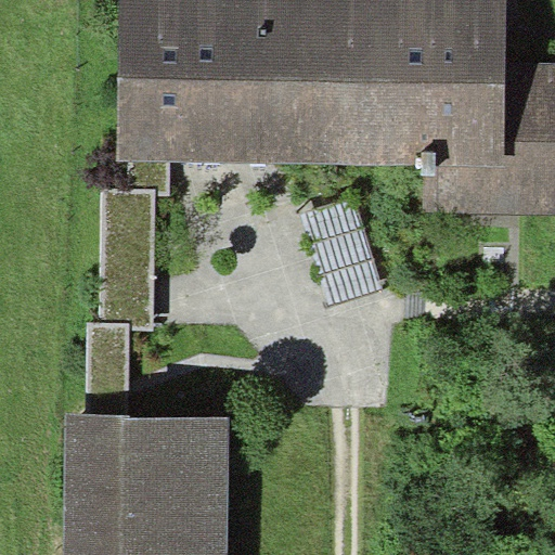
[(424,213),(554,214),(554,63),(506,63),(506,0),(120,0),(118,159),(129,160),(169,160),(425,165),(424,213)]
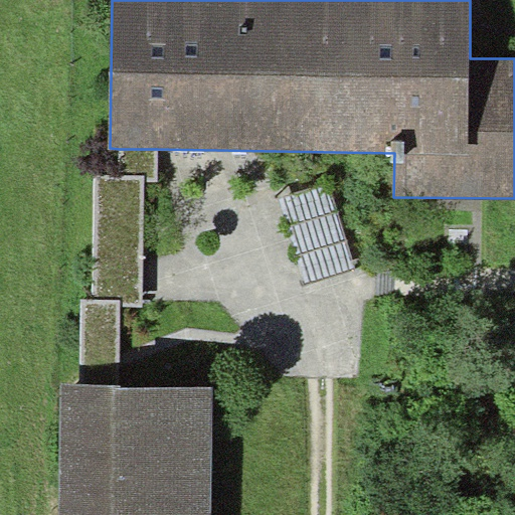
[(157,182),(157,149),(120,149),(119,177),(146,177),(146,182),(157,182)]
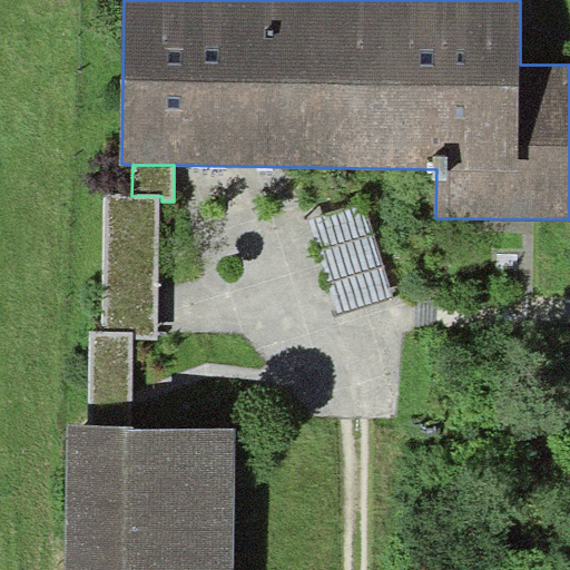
[(131,196),(106,195),(102,331),(133,332),(131,337),(158,338),(161,202),(161,196),(131,196)]
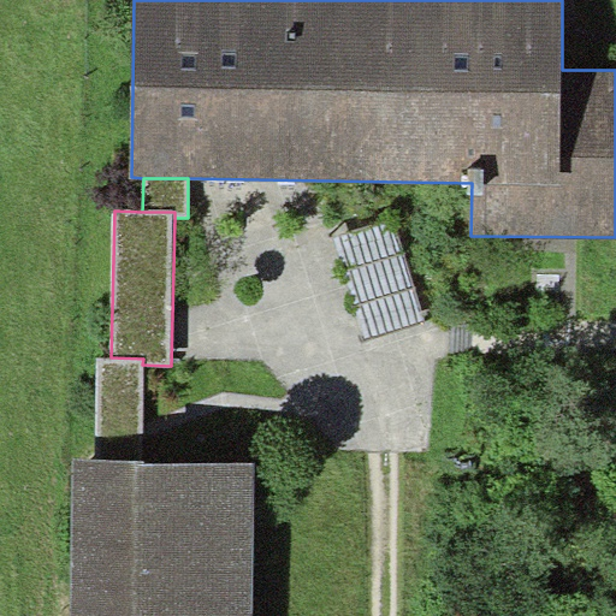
[(396,220),(337,238),(367,338),(426,320),(396,220)]
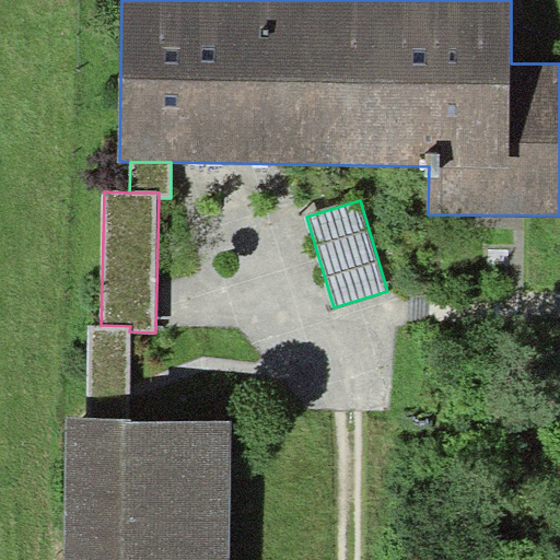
[(129,331),(130,326),(101,325),(89,323),(88,419),(128,419),(129,331)]
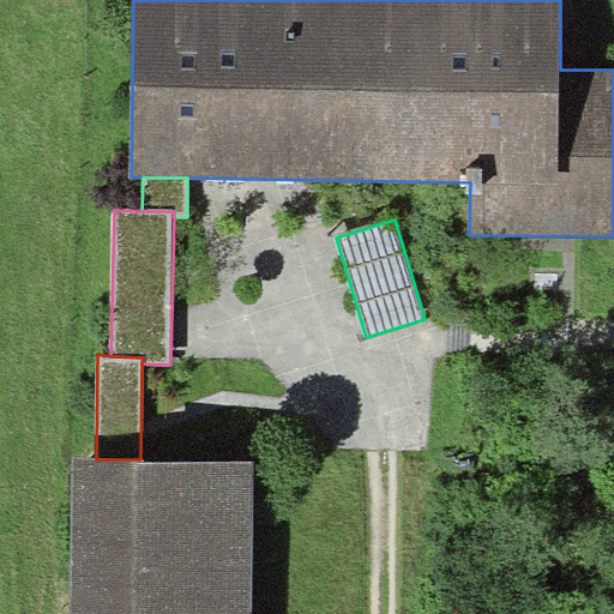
[(96,459),(73,459),(71,613),(252,613),(256,462),(140,459),(96,459)]
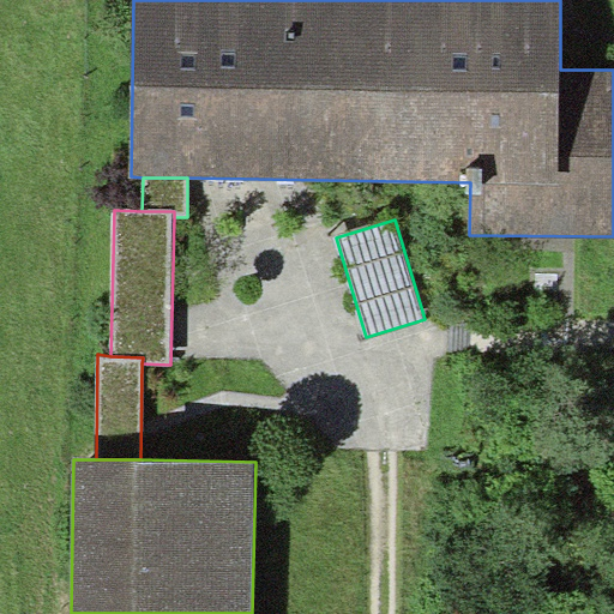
All buildings are outlined.
